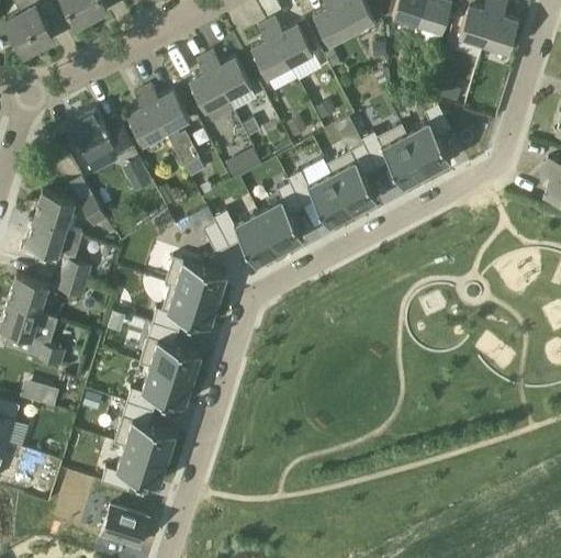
[(54,40),(43,21),(43,20),(57,13),(49,0),(14,0),(21,11),(6,19),(24,55),(54,40)]
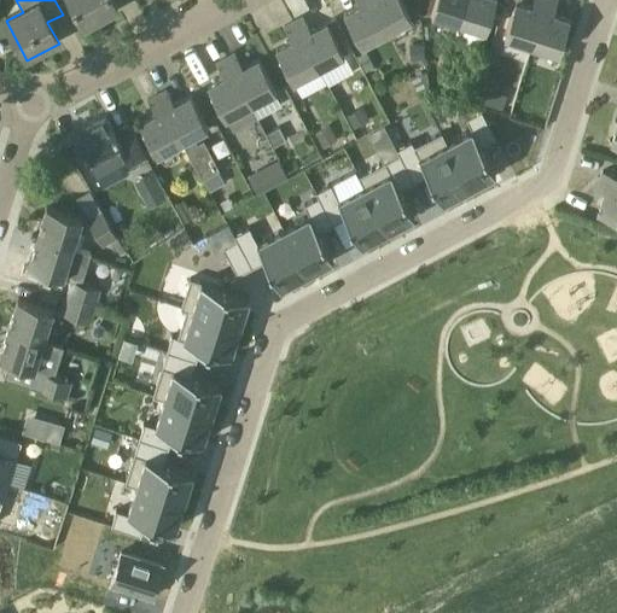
[(118,11),(112,0),(68,0),(85,29),(118,11)]
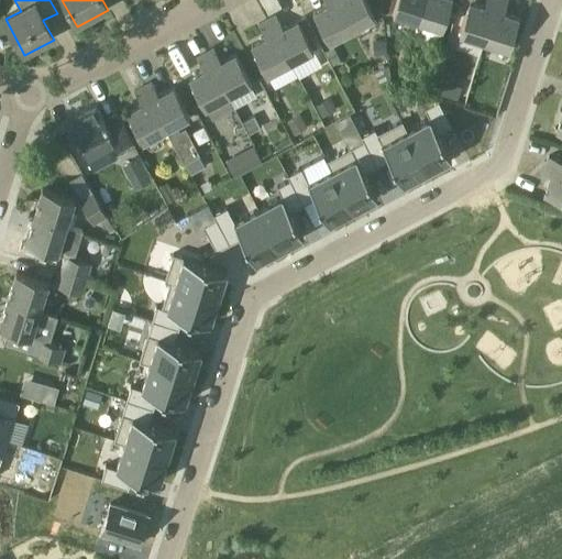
[(330,46),(353,34),(334,0),(323,0),(329,8),(315,15),(330,46)]
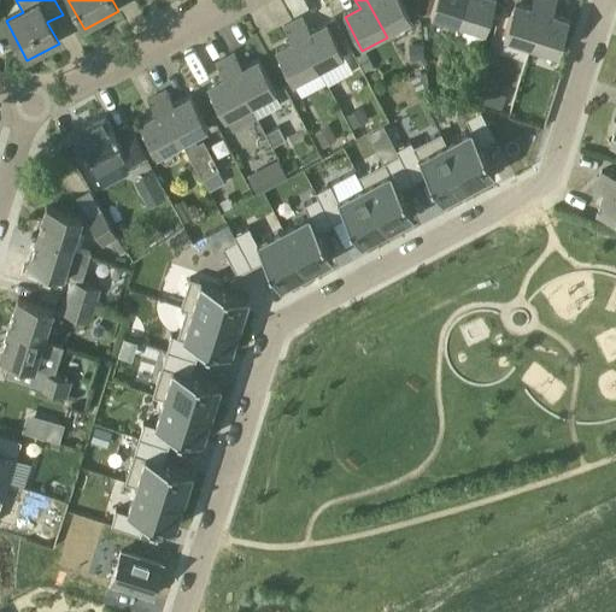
[(412,24),(406,12),(399,0),(367,0),(387,37),(412,24)]
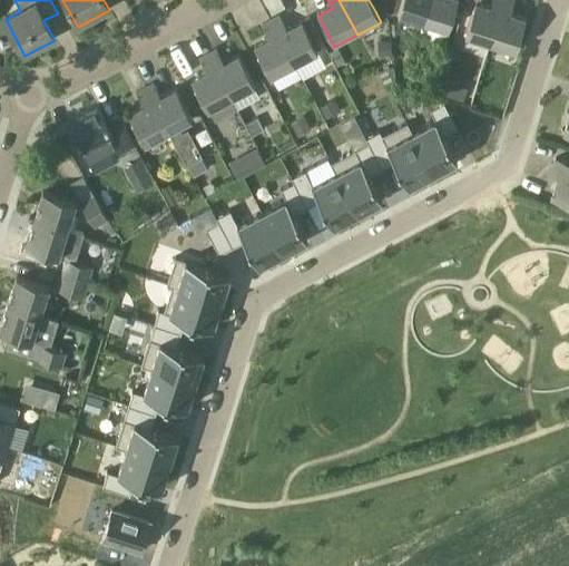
[(423,25),(431,0),(403,0),(398,17),(423,25)]
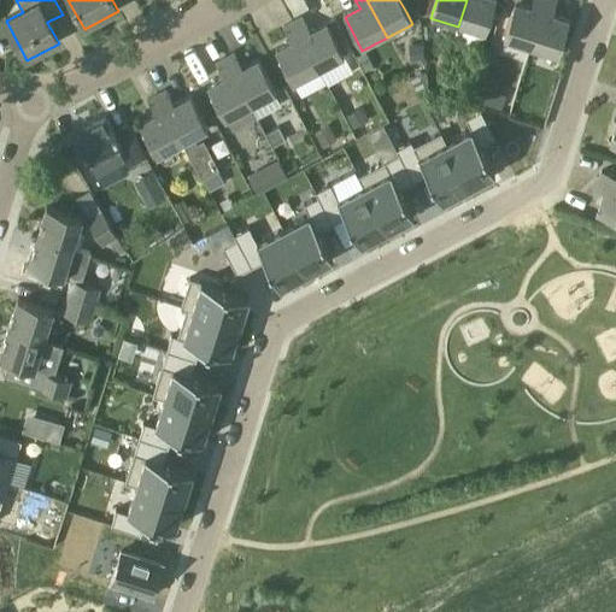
[(486,36),(497,0),(496,0),(467,0),(458,27),(486,36)]
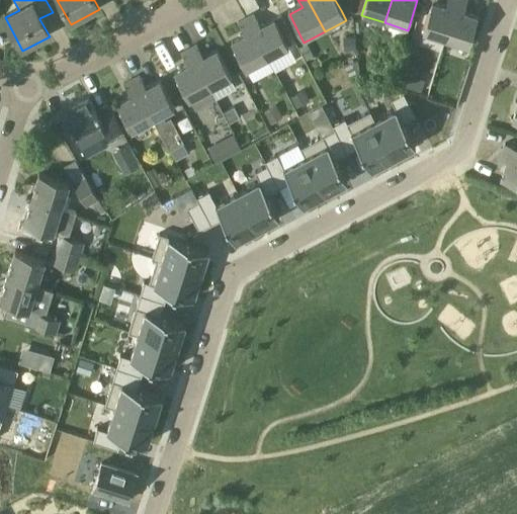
[(446,41),(458,0),(449,0),(446,9),(432,5),(423,34),(446,41)]
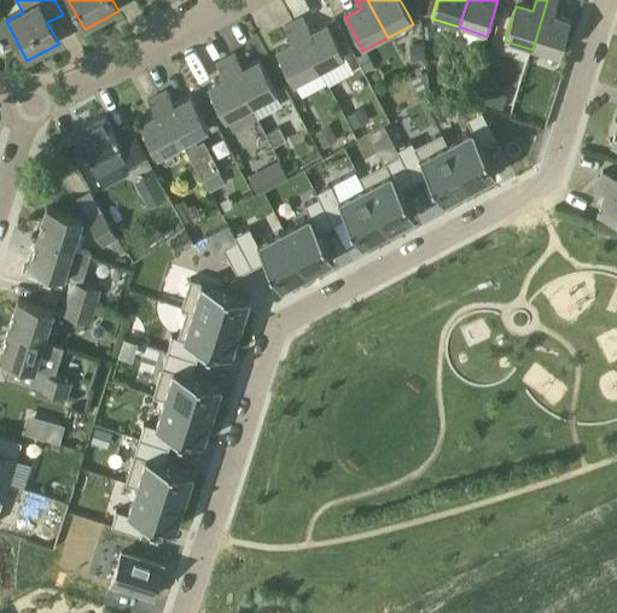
[(547,0),(533,50),(560,58),(570,23),(554,18),(559,1),(553,0),(547,0)]
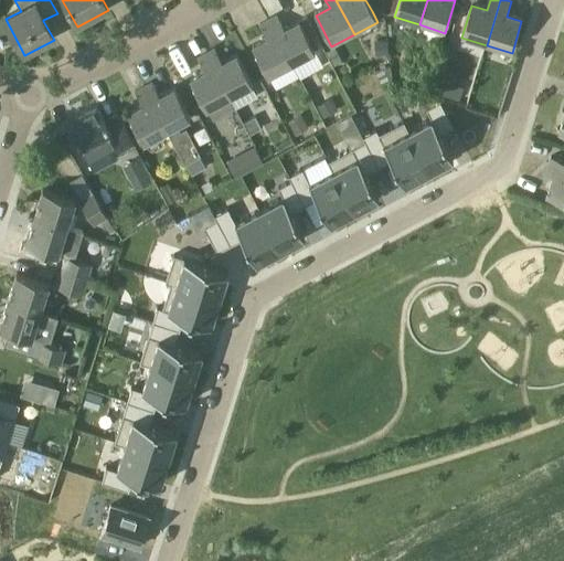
[(461,7),(454,4),(449,19),(458,21),(461,7)]
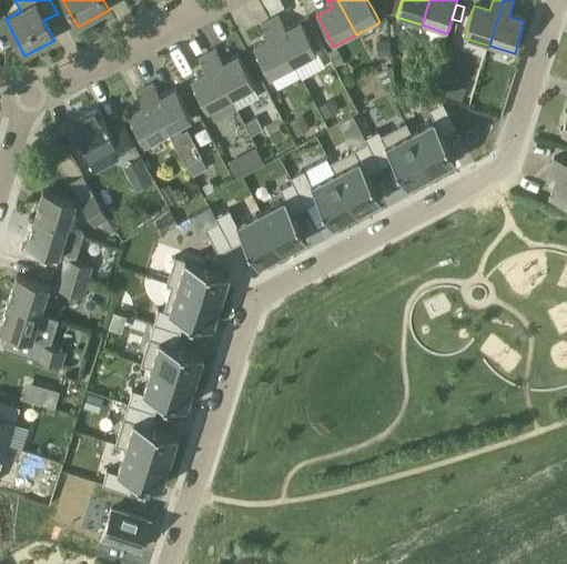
[(317,56),(312,44),(302,24),(286,32),(280,19),(271,23),(294,68),(317,56)]
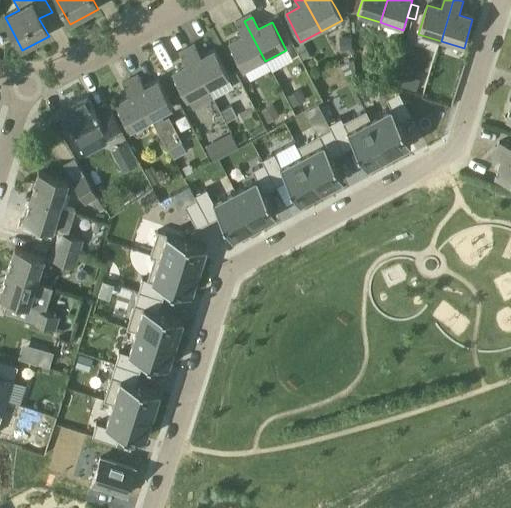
[(244,72),(265,61),(244,21),(236,25),(243,38),(229,45),(244,72)]
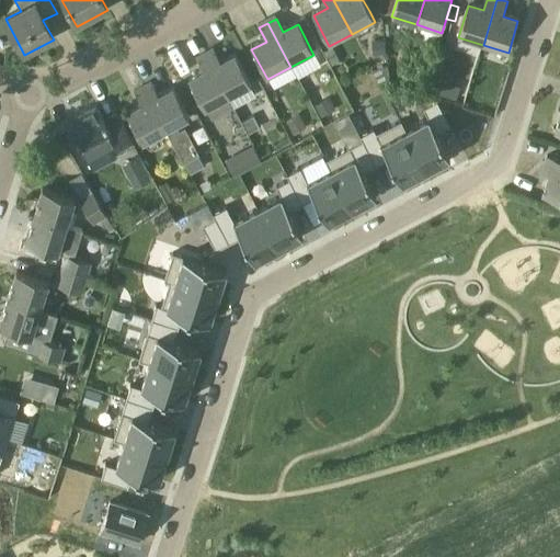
[(387,58),(385,44),(373,45),(374,58),(387,58)]
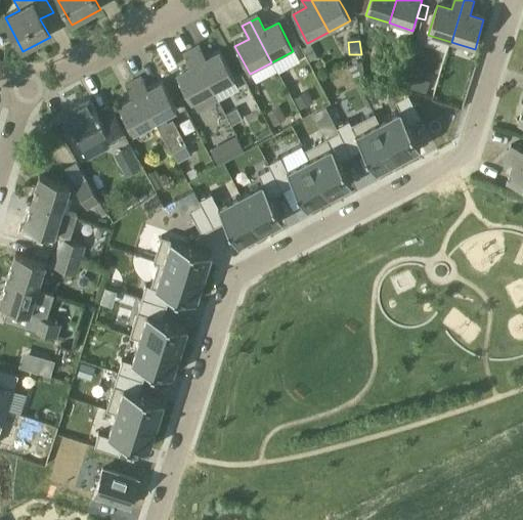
[(235,82),(220,53),(207,60),(200,48),(191,52),(214,93),(235,82)]
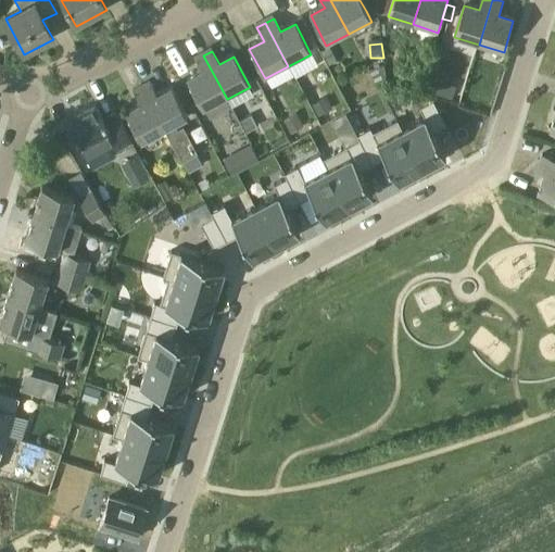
[(226,99),(227,99),(203,55),(194,61),(202,74),(188,82),(210,122),(232,110),(226,99)]
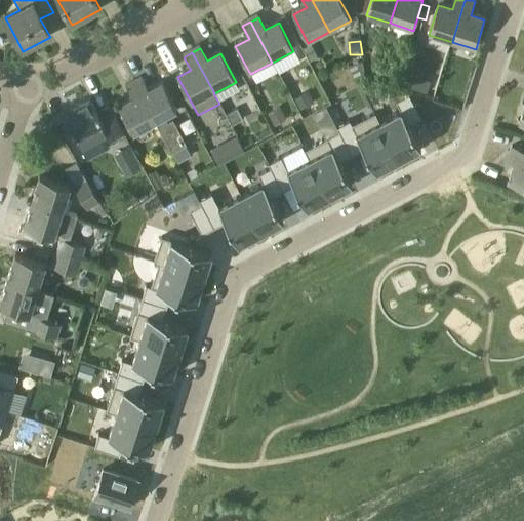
[(177,113),(163,85),(149,92),(143,79),(134,84),(156,124),(172,155),(186,148),(188,148),(173,122),(169,125),(166,119),(177,113)]
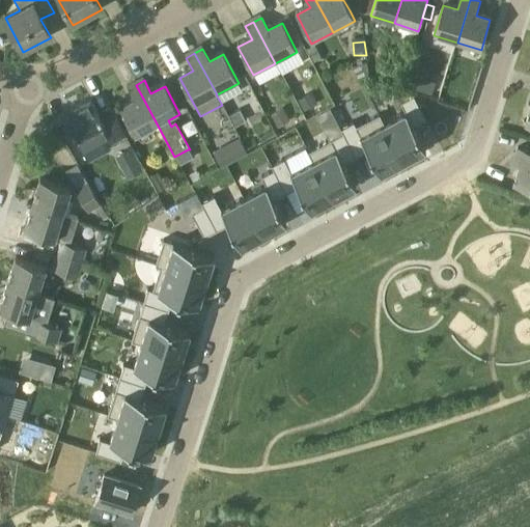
[(136,137),(158,126),(136,85),(128,89),(134,102),(120,109),(136,137)]
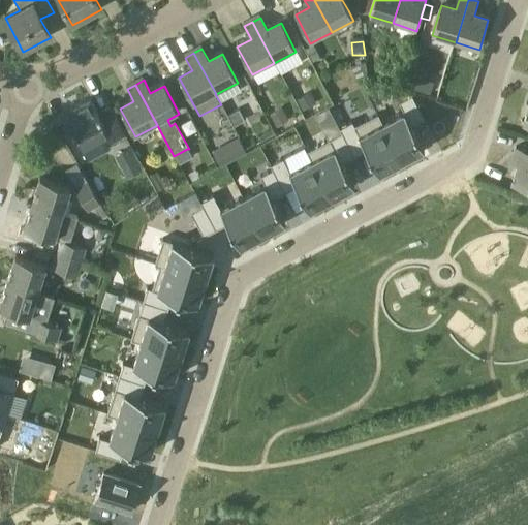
[(298,101),(303,112),(316,105),(310,95),(298,101)]
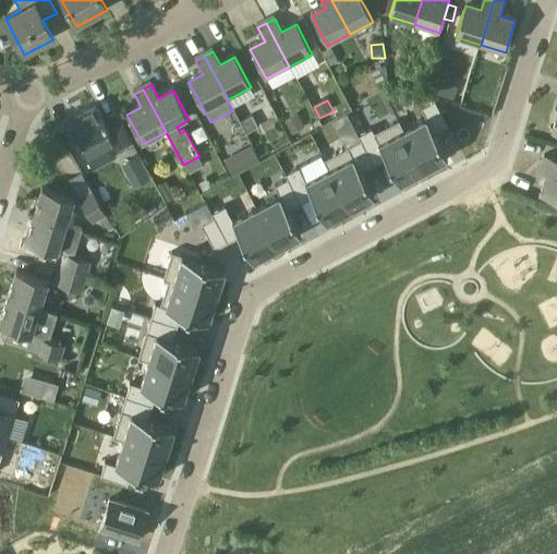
[(402,132),(424,172),(432,168),(434,171),(444,166),(442,163),(447,159),(435,135),(447,129),(434,105),(421,111),(425,120),(402,132)]
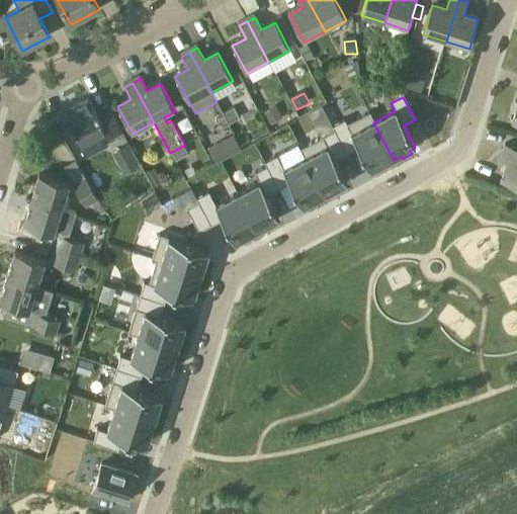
[(111,112),(99,118),(89,101),(70,111),(72,114),(64,117),(86,161),(108,149),(106,145),(123,136),(111,112)]
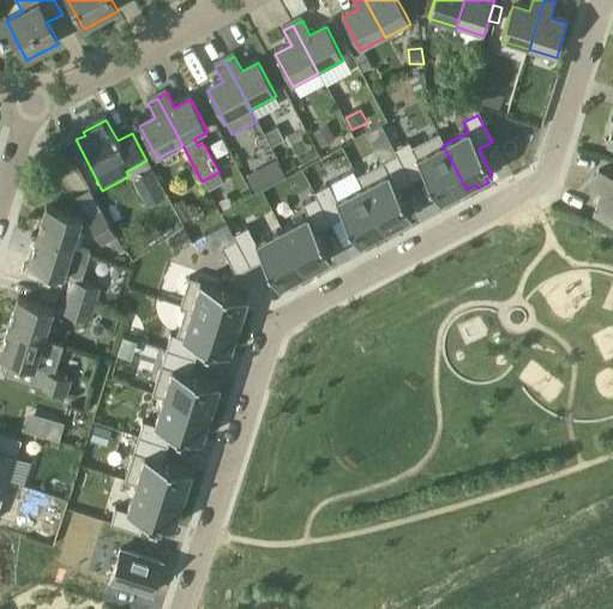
[(322,149),(335,142),(328,128),(314,136),(322,149)]
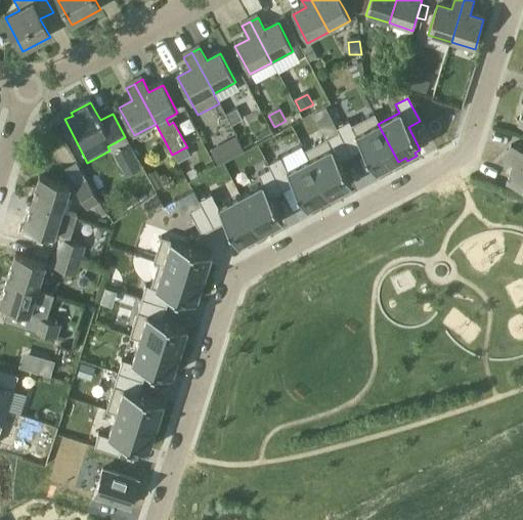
[(243,122),(236,112),(226,117),(232,128),(243,122)]
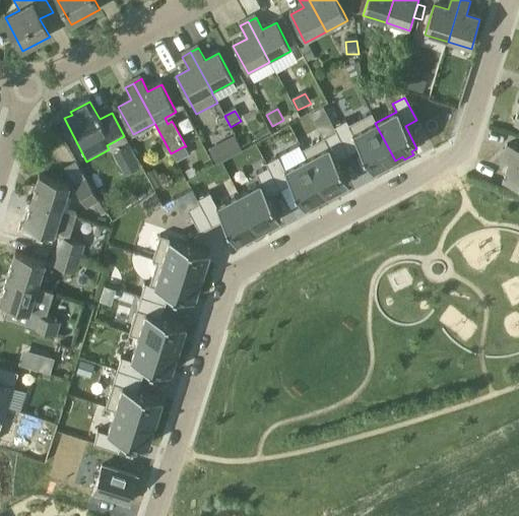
[(335,133),(347,155),(360,149),(372,173),(395,160),(375,123),(371,116),(349,127),(346,122),(333,129),(335,133)]
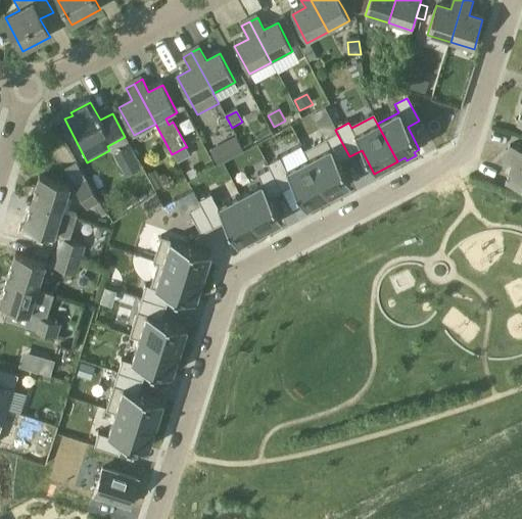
[(309,160),(329,197),(351,185),(339,162),(349,156),(337,134),(304,152),(309,160)]
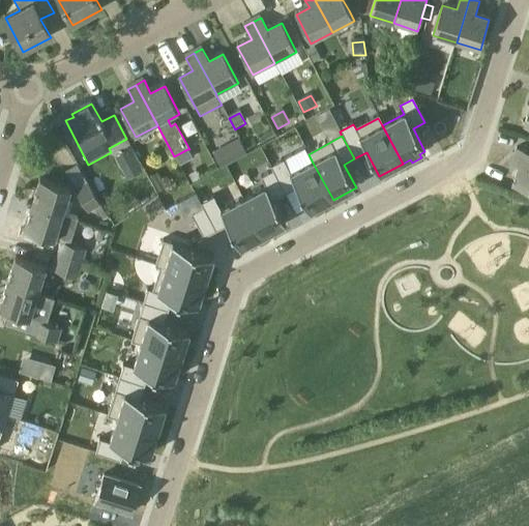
[(222,170),(234,163),(226,147),(213,154),(222,170)]
